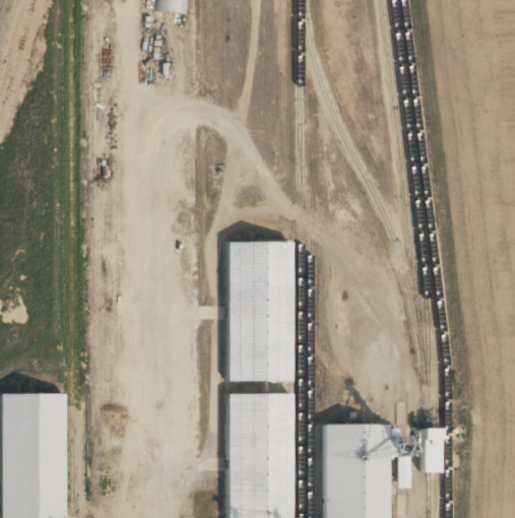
[(163,0),(163,11),(193,12),(193,0),(163,0)]
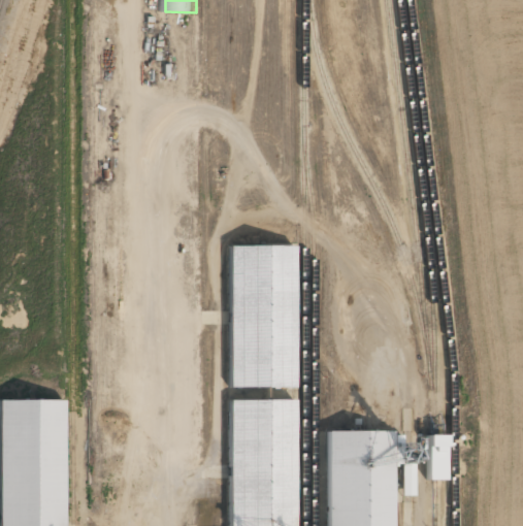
[(299,387),(298,244),(233,245),(234,387),(299,387)]
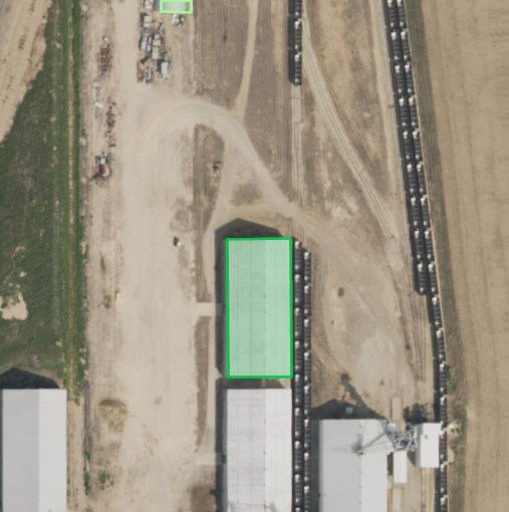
[(4,388),(3,511),(66,511),(67,389),(4,388)]
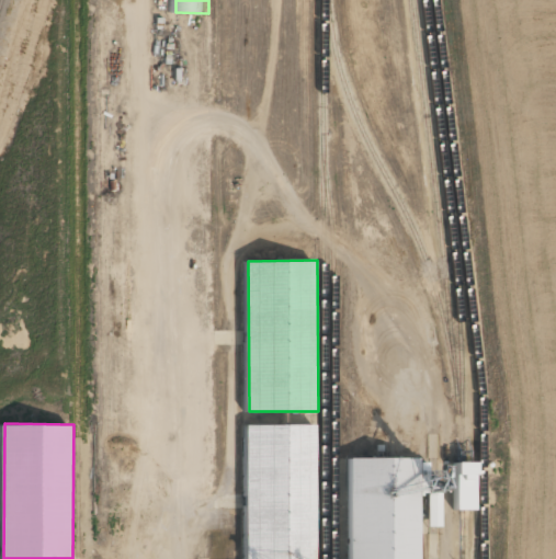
[(249,424),(248,558),(317,558),(318,424),(249,424)]
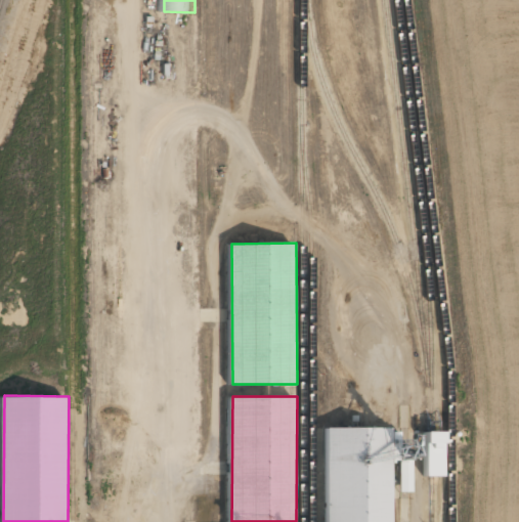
[(447,475),(448,432),(429,432),(429,475),(447,475)]
